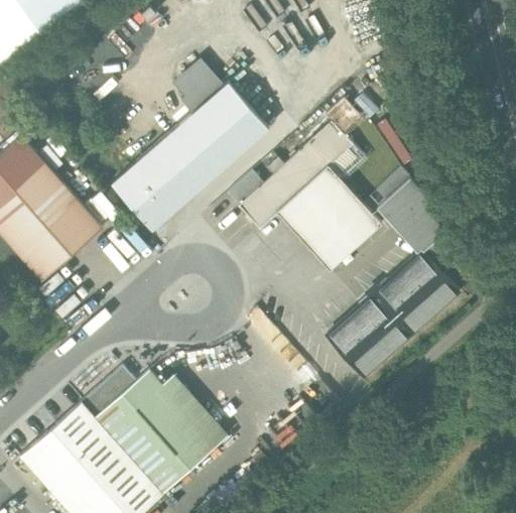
[(0,0),(0,58),(80,1),(79,0),(0,0)]
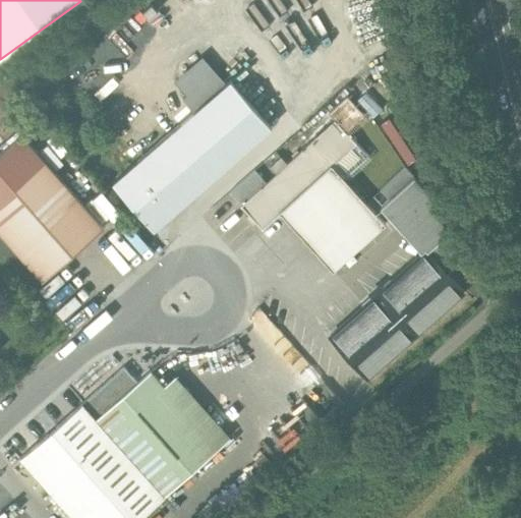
[(230,83),(112,186),(153,233),(271,130),(230,83)]
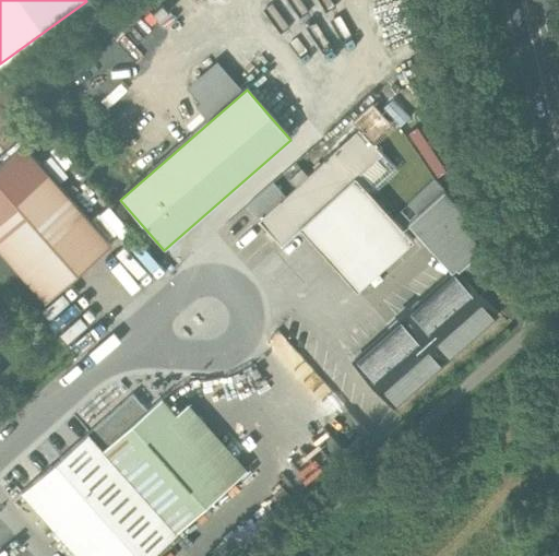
[(358,132),(258,224),(281,250),(300,233),(299,232),(355,180),(356,180),(381,157),(358,132)]
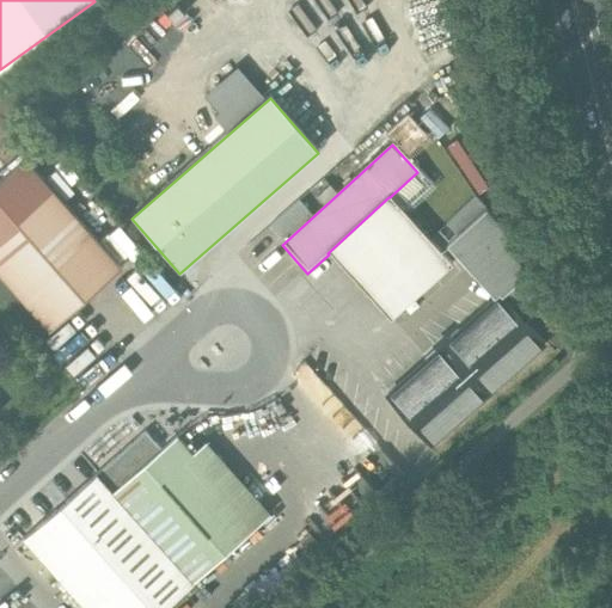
[(121,271),(24,161),(0,182),(0,278),(49,335),(121,271)]
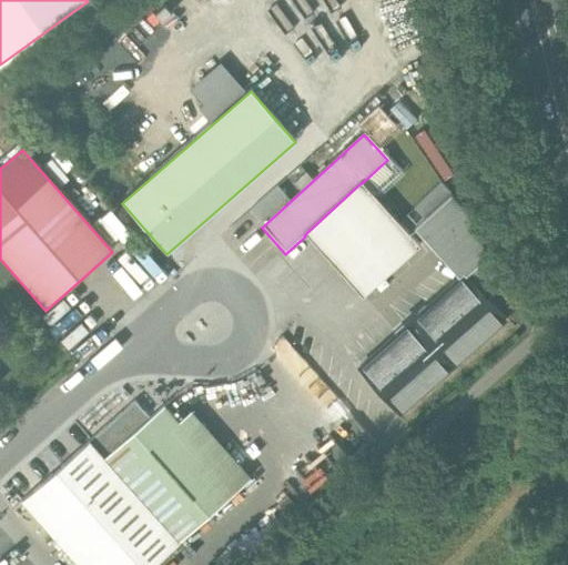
[(362,183),(361,183),(304,235),(305,236),(363,300),(419,249),(362,183)]
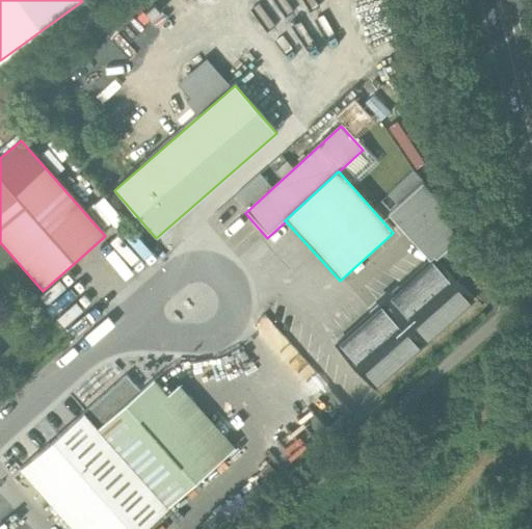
[(389,208),(431,262),(464,235),(423,182),(389,208)]
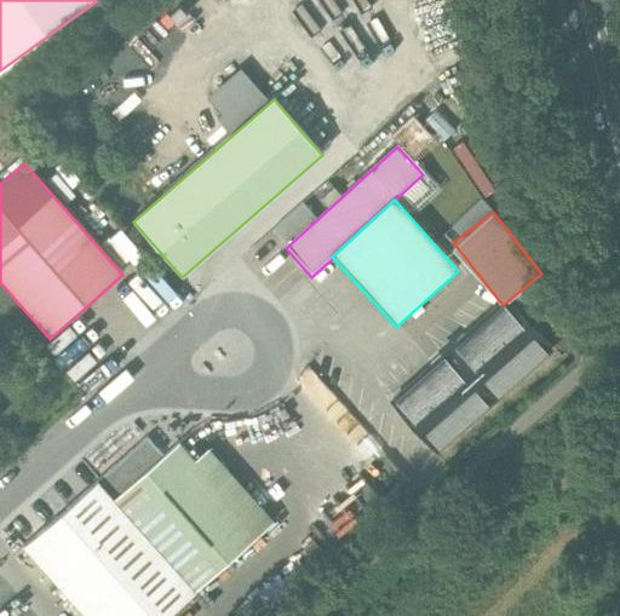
[(452,345),(440,356),(443,360),(391,406),(435,455),(551,351),(507,303),(455,349),(452,345)]
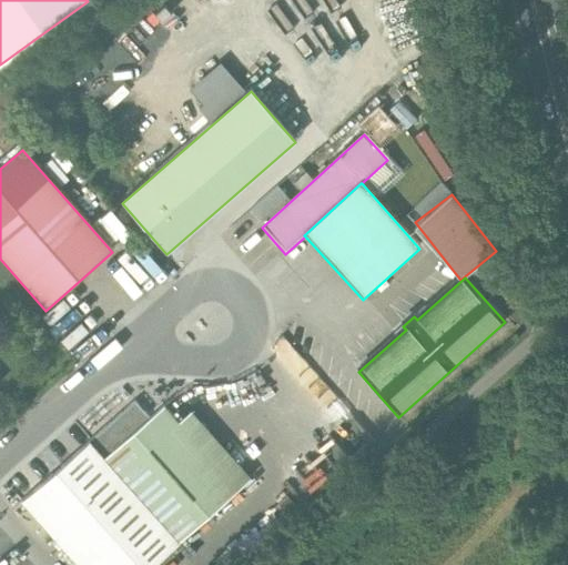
[(239,493),(164,409),(150,421),(135,404),(90,444),(179,544),(239,493)]
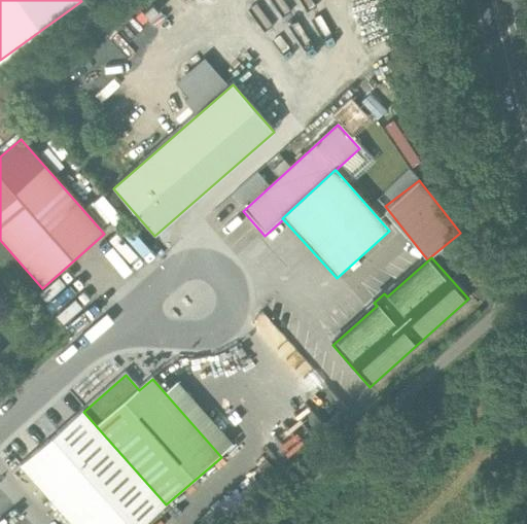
[(83,412),(21,467),(70,523),(146,523),(167,505),(166,504),(83,412)]
